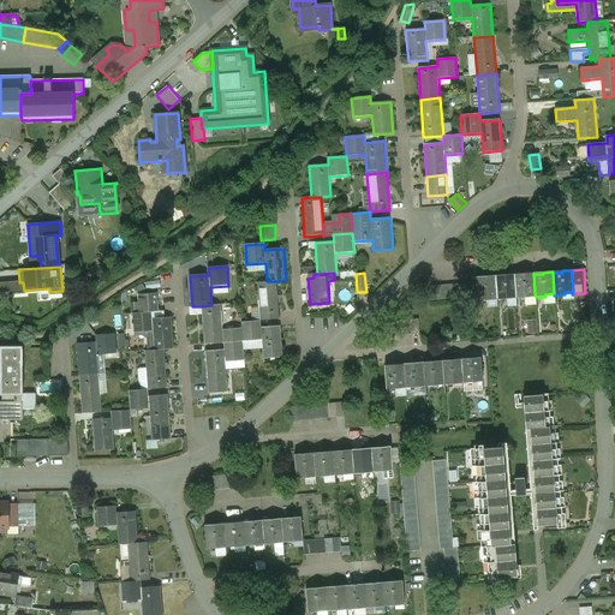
[(524,275),(514,276),(515,296),(517,298),(527,298),(527,296),(535,294),(533,274),(533,273),(524,274),(524,275)]
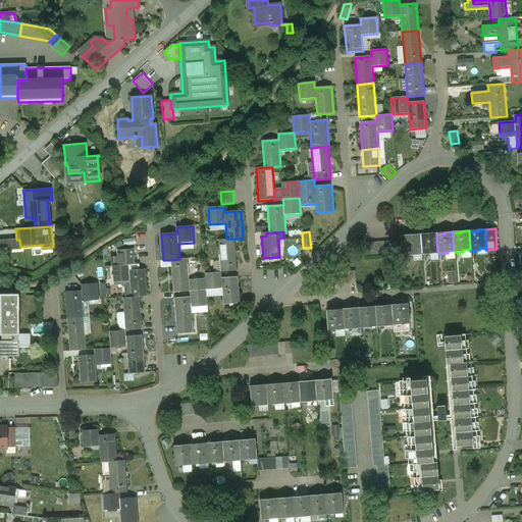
[(436,233),(428,233),(428,235),(420,236),(421,252),(421,255),(430,254),(430,252),(437,251),(436,235),(436,233)]
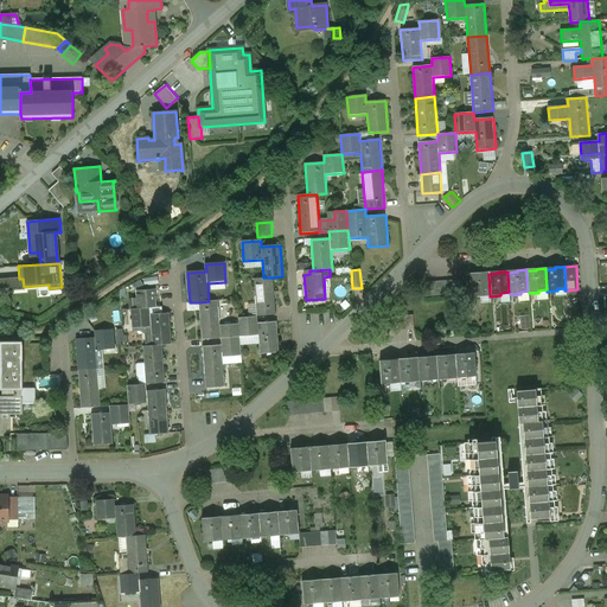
[(489,273),(480,273),(480,275),(471,275),(471,274),(470,274),(472,298),(483,296),(483,294),(490,293),(489,274),(489,273)]
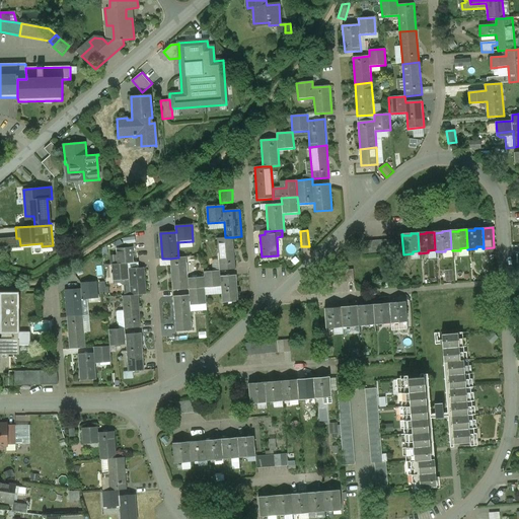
[(0,246),(20,245),(19,238),(16,238),(16,237),(0,238),(0,246)]
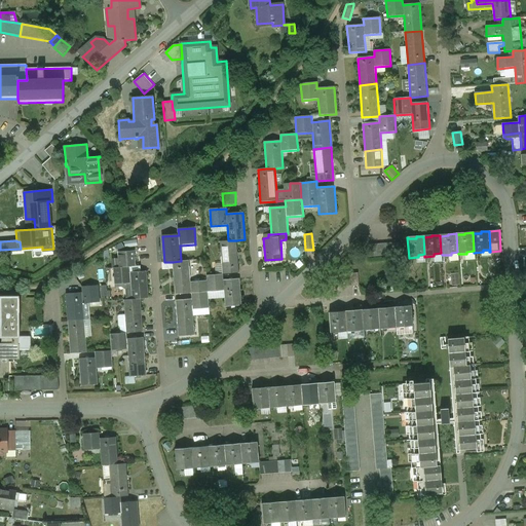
[(228,240),(220,241),(223,274),(239,273),(236,240),(228,240)]
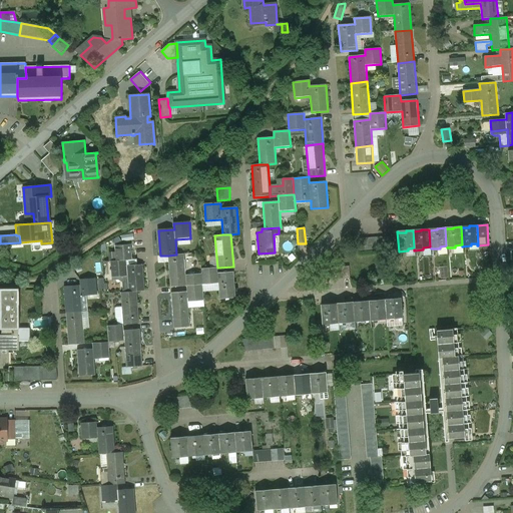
[(131,244),(115,246),(115,252),(109,252),(110,262),(126,261),(132,260),(131,244)]
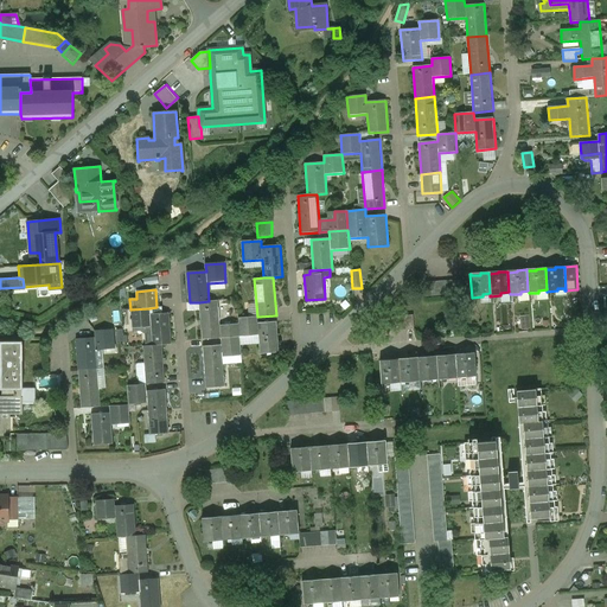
[(209,301),(199,302),(202,340),(221,339),(219,326),(218,301),(209,301)]
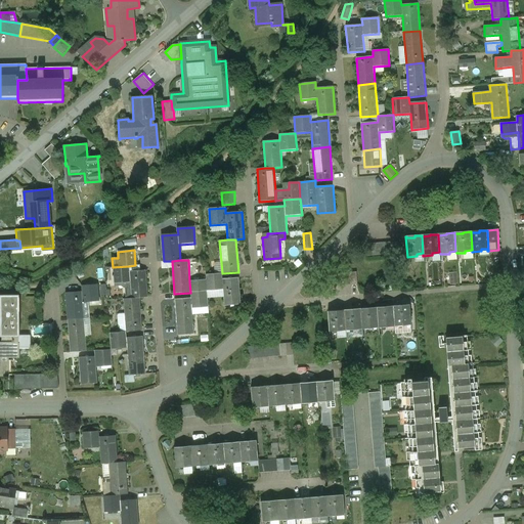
[(129,266),(113,267),(115,284),(130,282),(132,299),(139,298),(148,297),(145,271),(129,272),(129,266)]
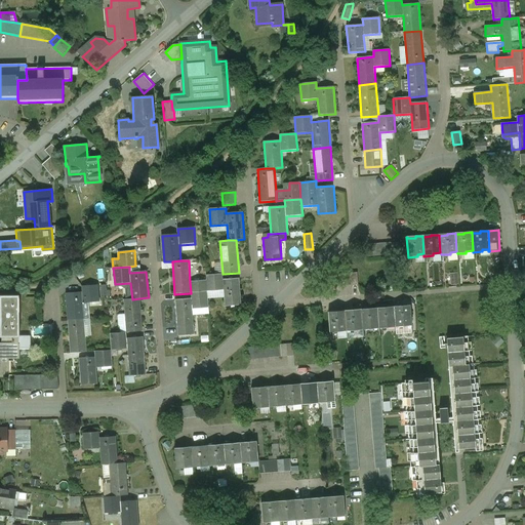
[(239,279),(223,280),(223,274),(206,275),(206,280),(207,291),(224,290),(225,307),(241,306),(239,279)]
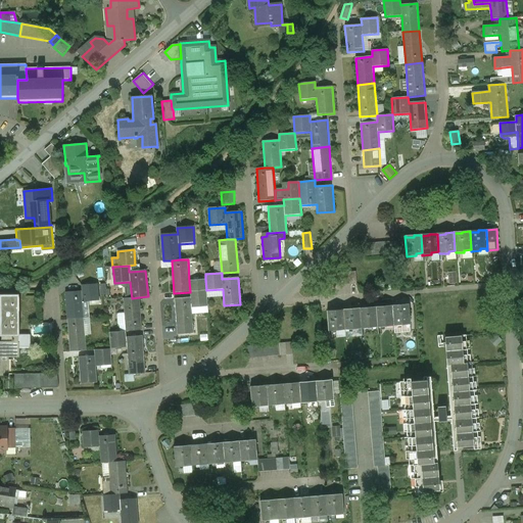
[(205,279),(189,281),(190,292),(206,290),(205,279)]
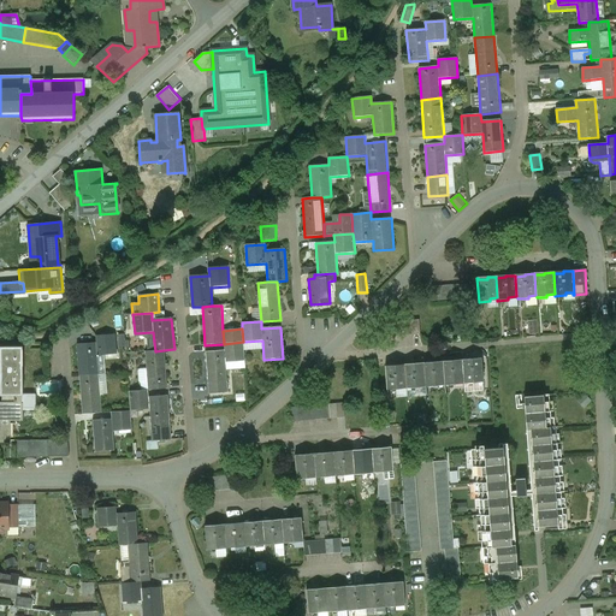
[(96,344),(77,345),(80,377),(99,375),(98,355),(117,354),(114,336),(96,337),(96,344)]
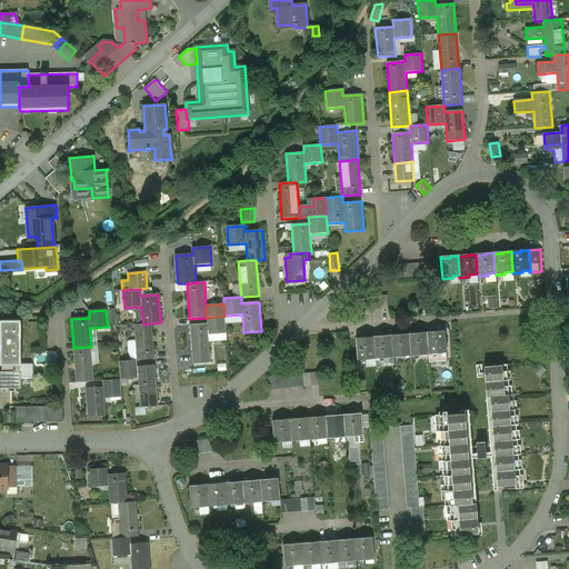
[(208,325),(190,326),(192,355),(210,352),(209,336),(226,335),(225,316),(207,318),(208,325)]
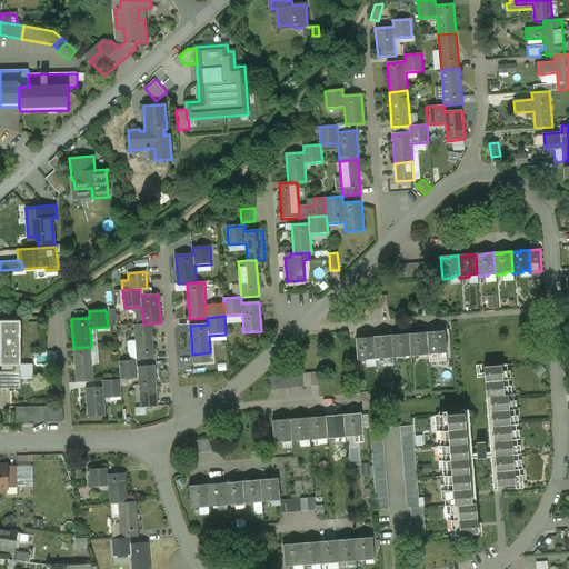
[(20,321),(0,322),(1,366),(20,366),(20,321)]
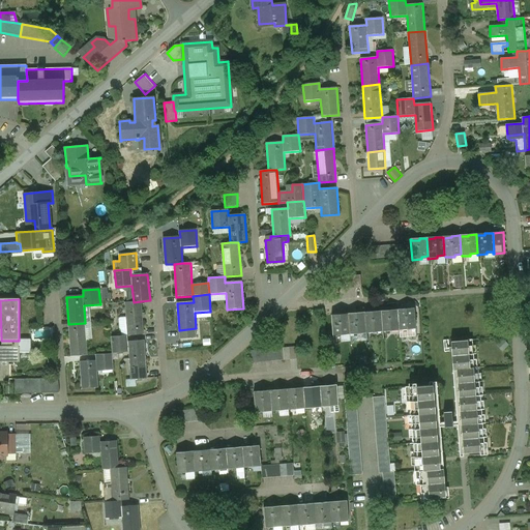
[(134,302),(125,302),(126,318),(127,330),(144,328),(141,301),(134,302)]
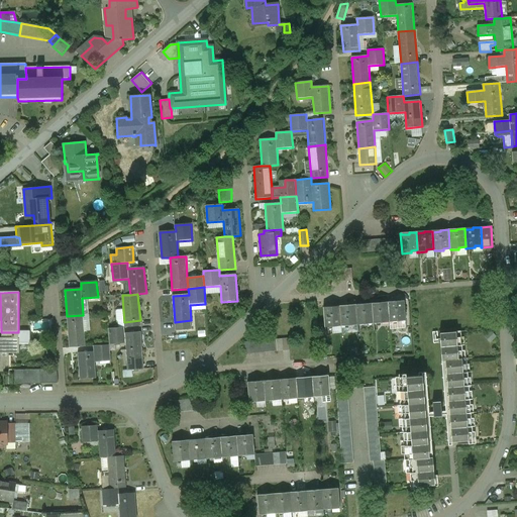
[(404,302),(396,302),(396,304),(388,304),(389,320),(390,323),(399,322),(399,319),(406,319),(404,302)]
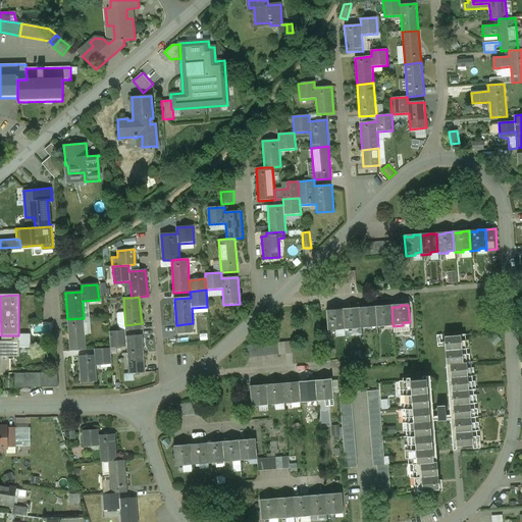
[(392,306),(383,307),(383,308),(375,309),(377,325),(377,327),(385,326),(385,324),(393,323),(392,307),(392,306)]
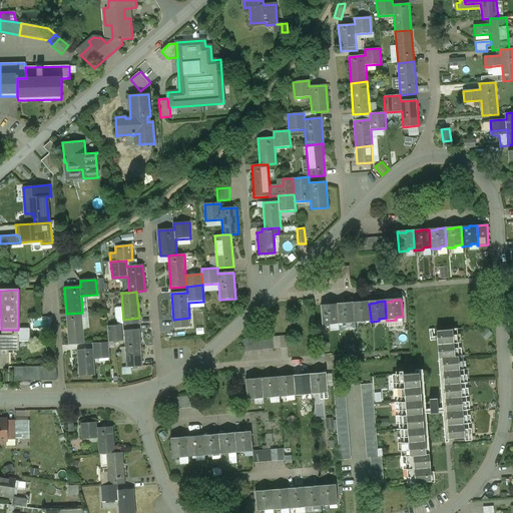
[(361,304),(353,305),(354,321),(355,323),(364,323),(363,320),(371,320),(369,304),(369,302),(360,303),(361,304)]
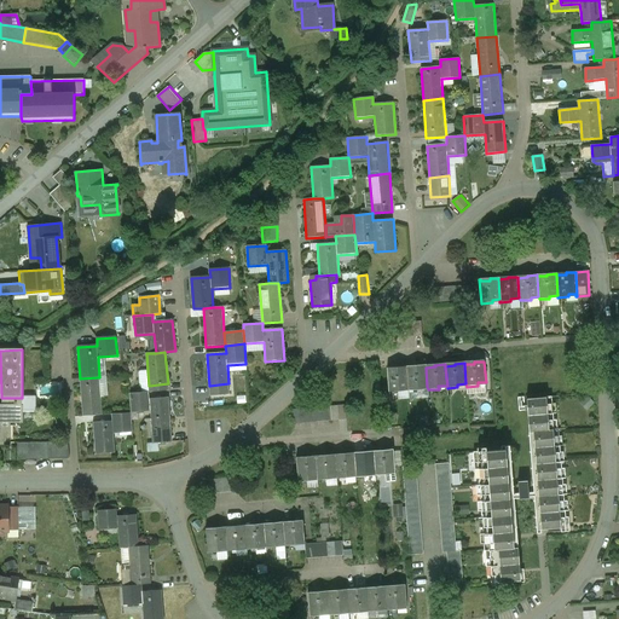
[(426,365),(416,366),(416,369),(406,369),(408,388),(408,391),(418,391),(418,387),(427,387),(426,368),(426,365)]
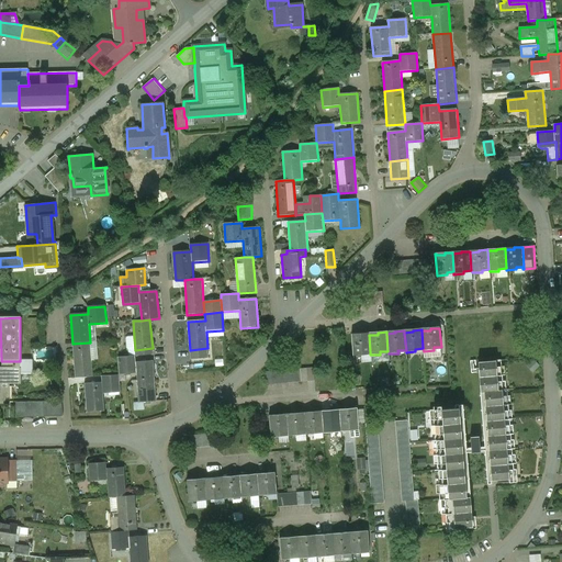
[(360,336),(351,337),(353,357),(363,356),(362,353),(370,352),(369,335),(369,334),(360,335),(360,336)]
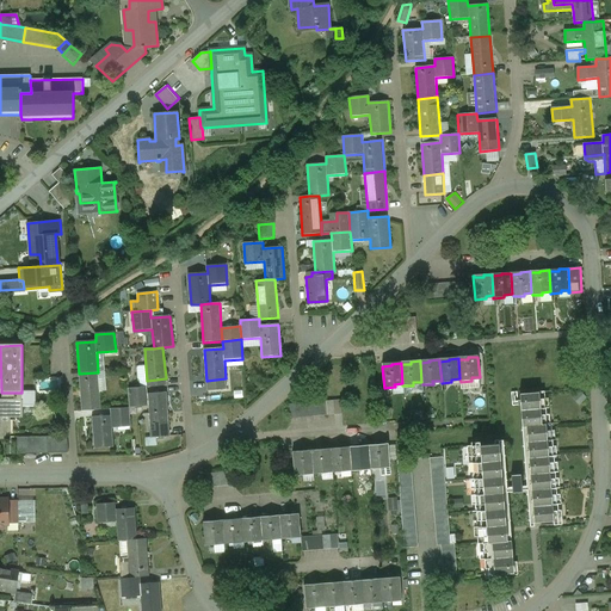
[(98,372),(79,374),(82,411),(102,409),(98,372)]
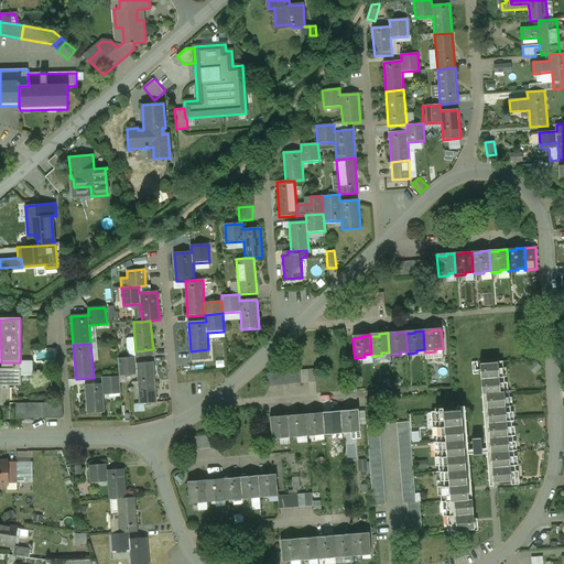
[(208,349),(191,351),(192,361),(209,359),(208,349)]
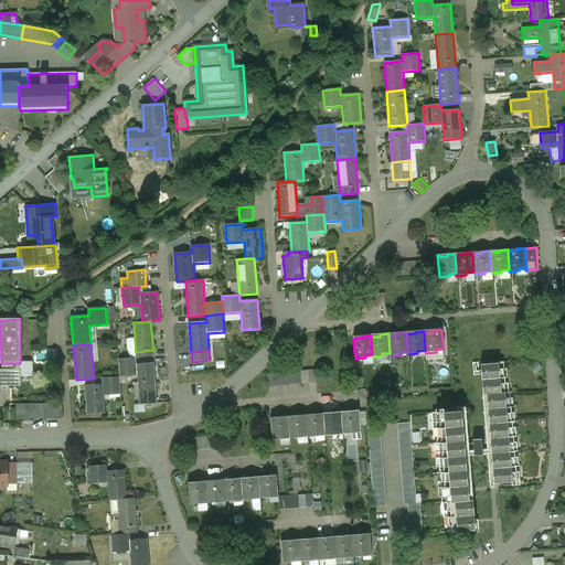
[(153,363),(136,364),(136,358),(118,360),(119,376),(137,375),(138,393),(156,392),(153,363)]
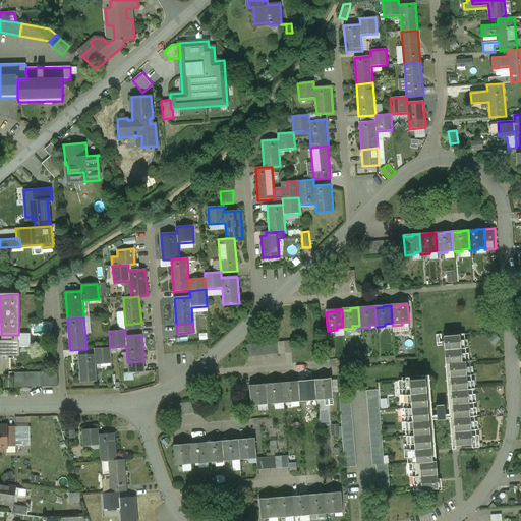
[(465,362),(463,335),(447,337),(449,364),(452,364),(459,446),(475,445),(468,362),(465,362)]
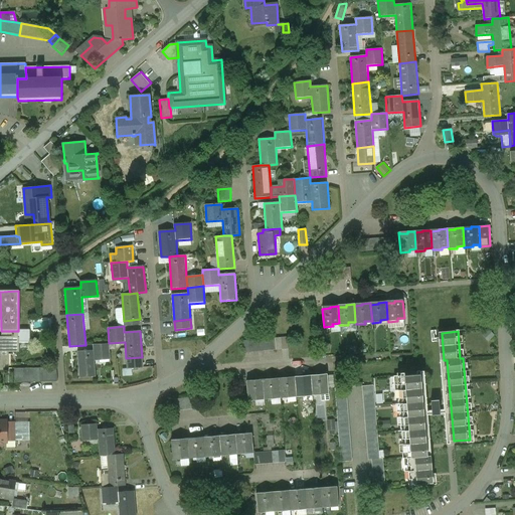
[(17,338),(0,338),(0,369),(7,369),(7,349),(18,349),(17,338)]
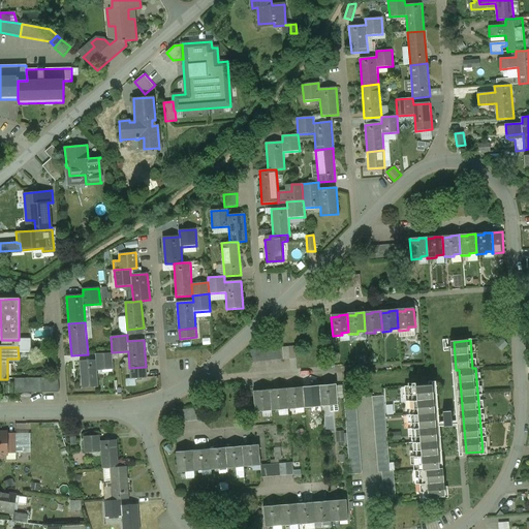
[(96,361),(80,362),(82,389),(98,387),(96,371),(113,369),(112,352),(95,354),(96,361)]
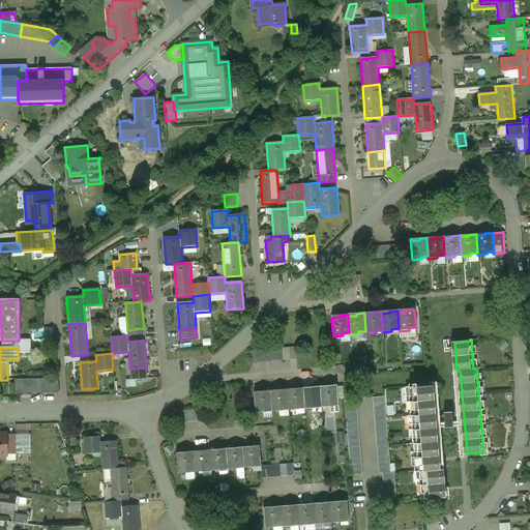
[(146,367),(129,369),(130,380),(136,379),(136,382),(143,381),(143,379),(147,378),(146,367)]
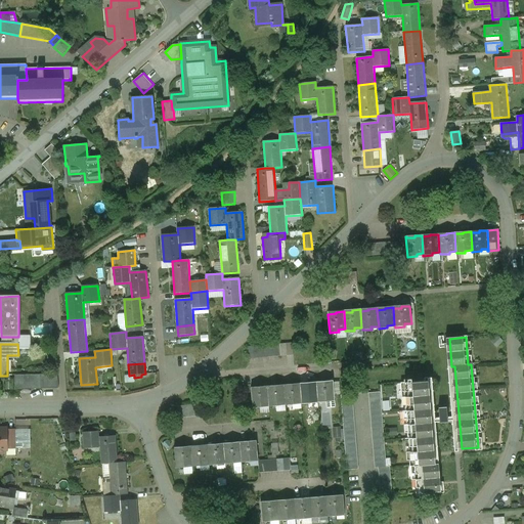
[(40,376),(14,376),(14,390),(40,389),(40,376)]
